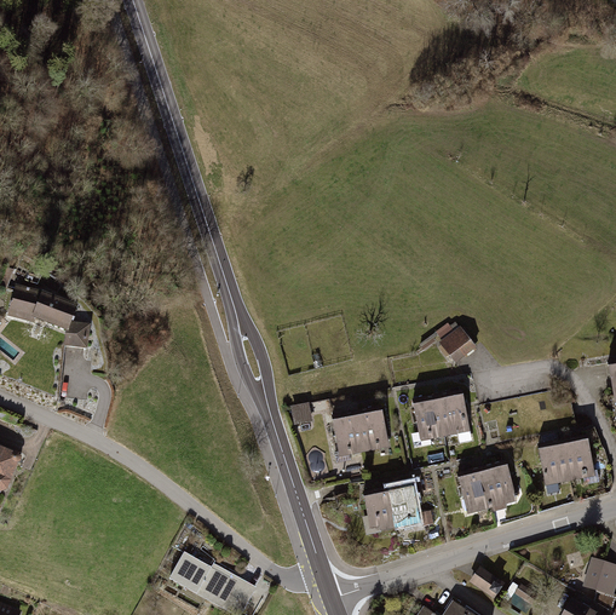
[(64,332),(62,346),(86,348),(88,323),(70,322),(76,304),(15,282),(7,316),(30,321),(64,332)]
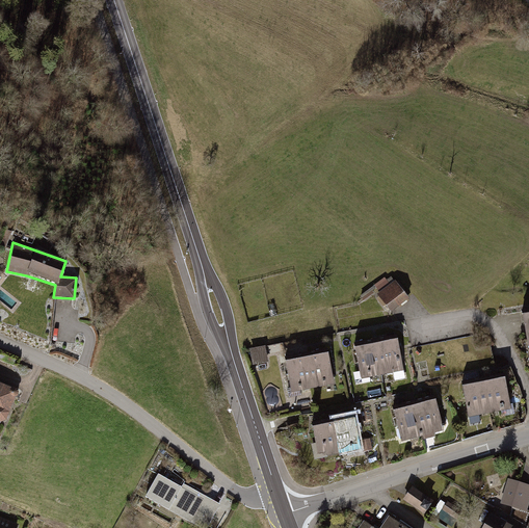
[(410,295),(394,279),(390,282),(382,274),(361,294),(364,297),(377,286),(380,290),(377,292),(393,310),(410,295)]
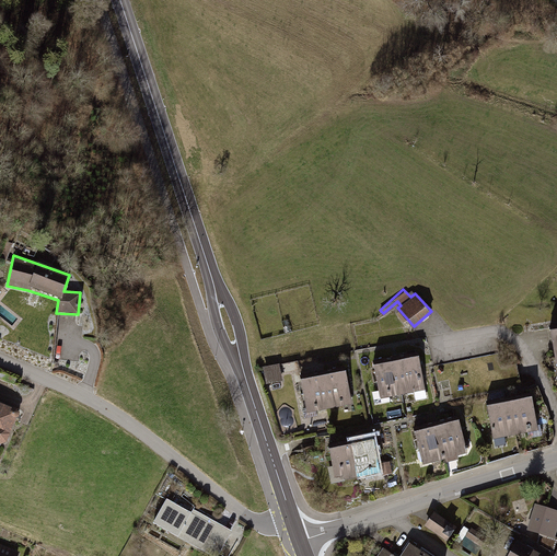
[(420,354),(397,358),(404,394),(426,390),(420,354)]
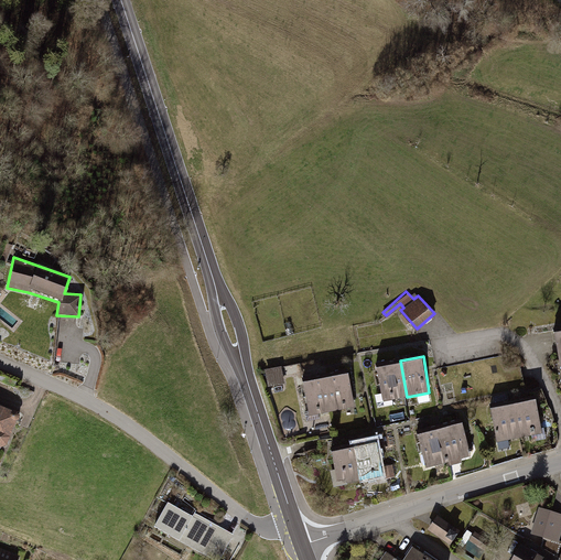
[(407,397),(400,361),(377,364),(384,400),(407,397)]
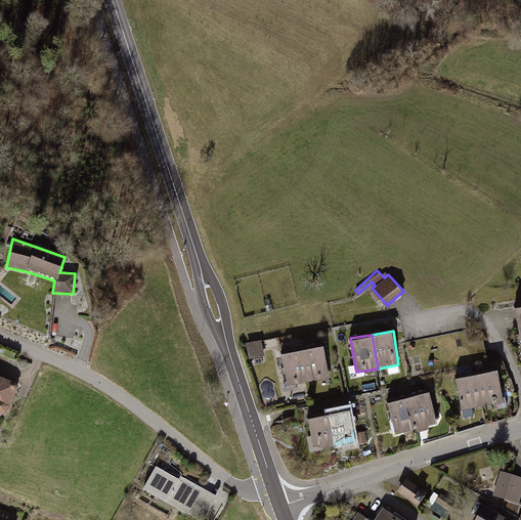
[(259,337),(244,340),(247,356),(262,354),(259,337)]
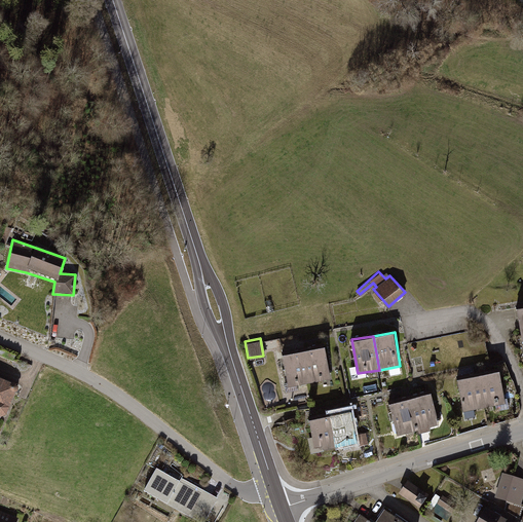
[(324,346),(303,350),(308,380),(329,377),(324,346)]
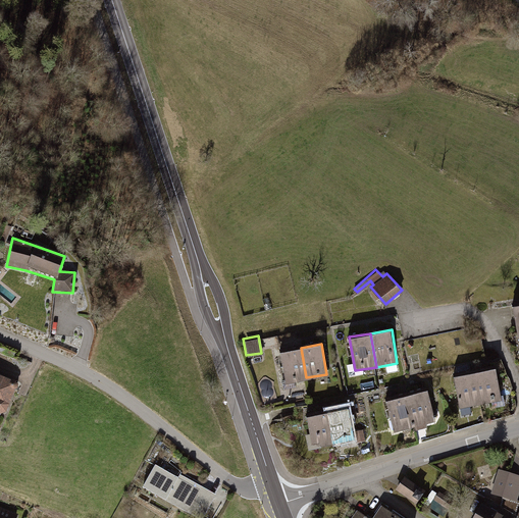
[(306,377),(301,348),(279,352),(284,381),(306,377)]
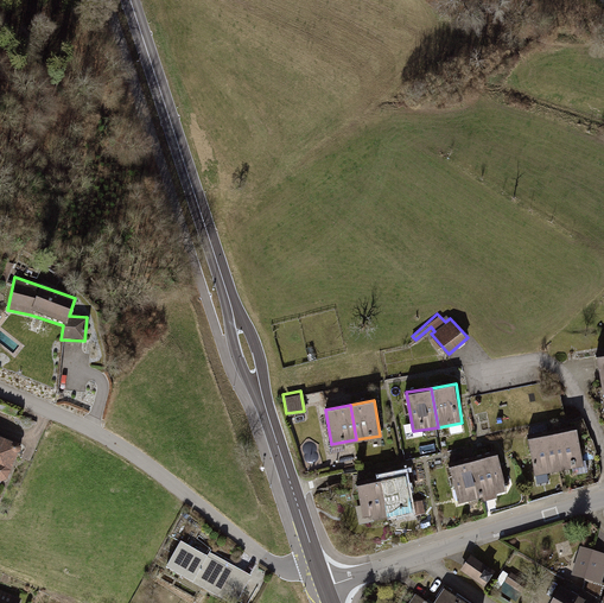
[(577,430),(553,435),(560,474),(584,469),(577,430)]
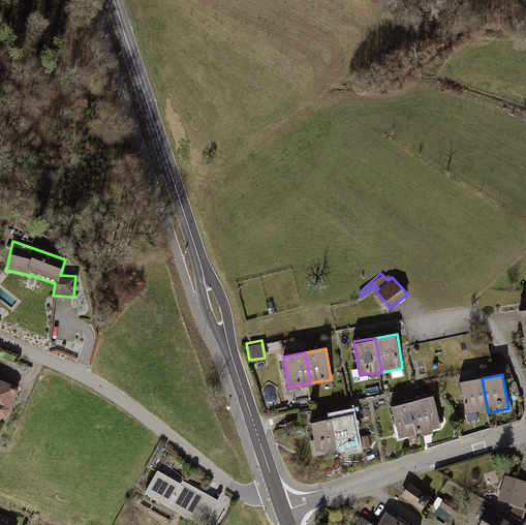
[(488,412),(482,378),(460,382),(466,417),(488,412)]
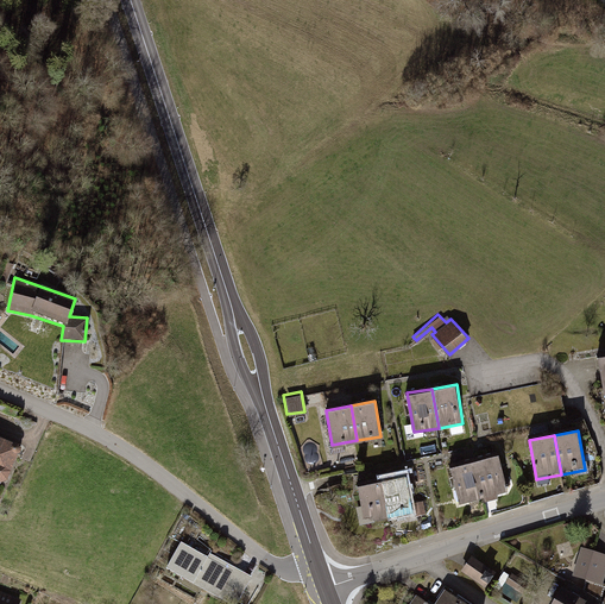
[(0,483),(2,484),(17,447),(0,440),(0,483)]
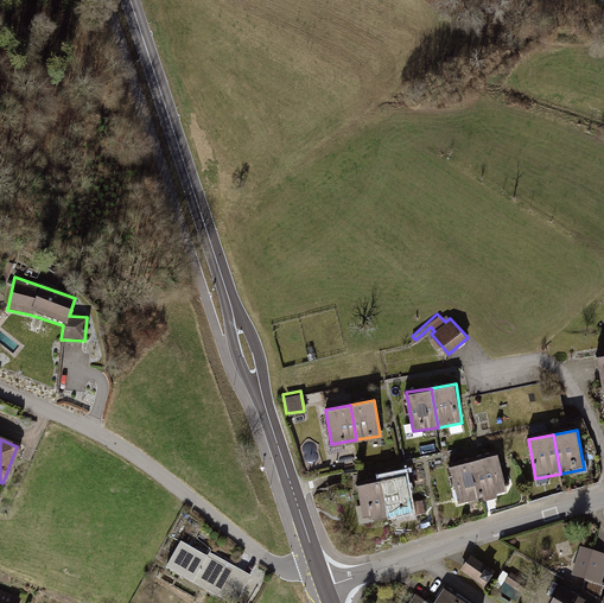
[(500,456),(476,461),(483,500),(507,495),(500,456)]
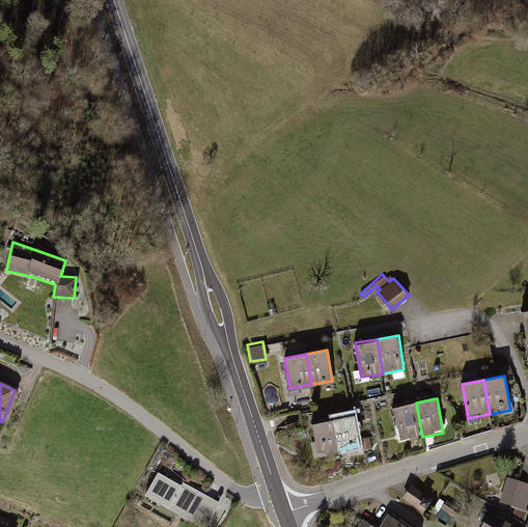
[(422,437),(416,403),(394,407),(400,441),(422,437)]
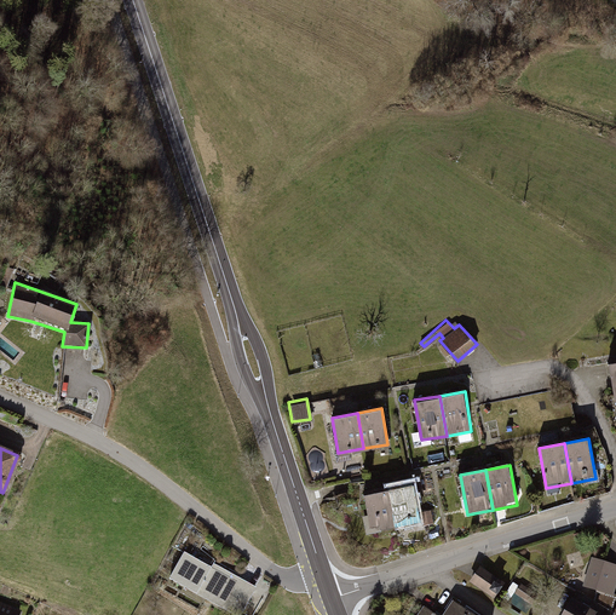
[(413,486),(389,490),(396,530),(420,526),(413,486)]
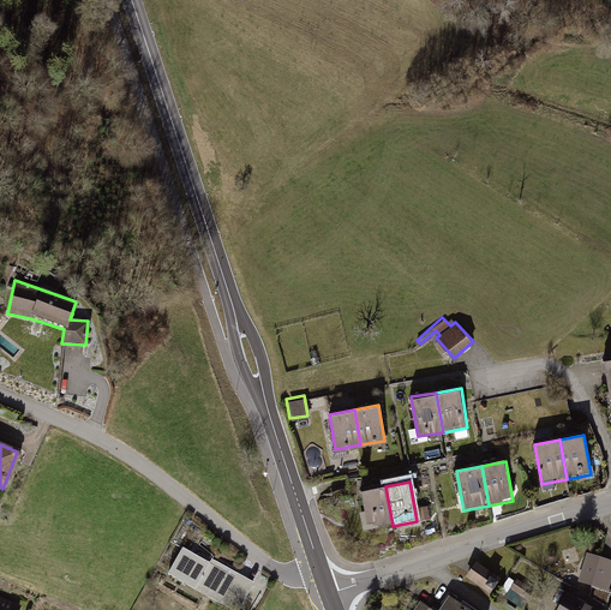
[(393,526),(385,486),(360,490),(367,530),(393,526)]
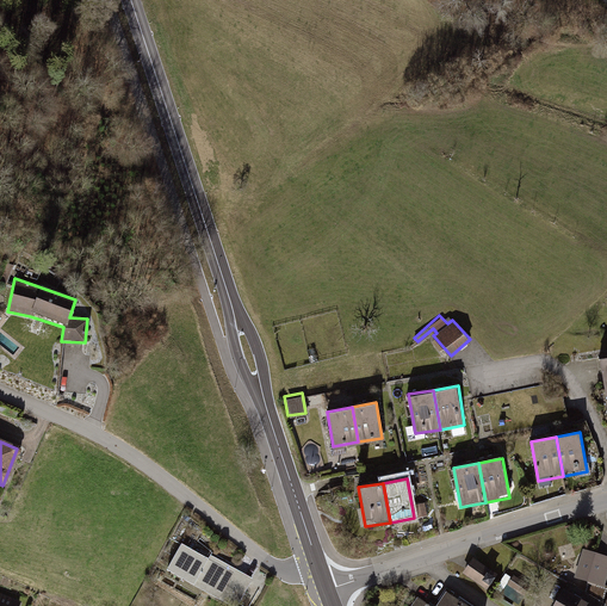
[(233,605),(247,576),(179,543),(163,574),(230,605),(233,605)]
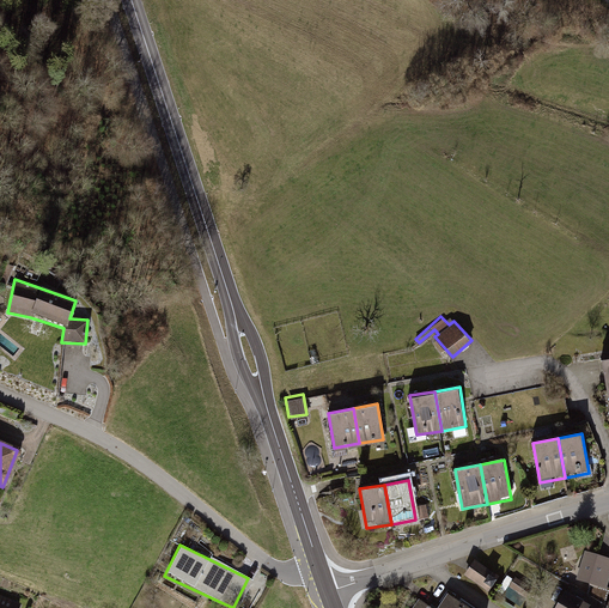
[(608,563),(608,561),(589,553),(578,577),(600,587),(608,563)]
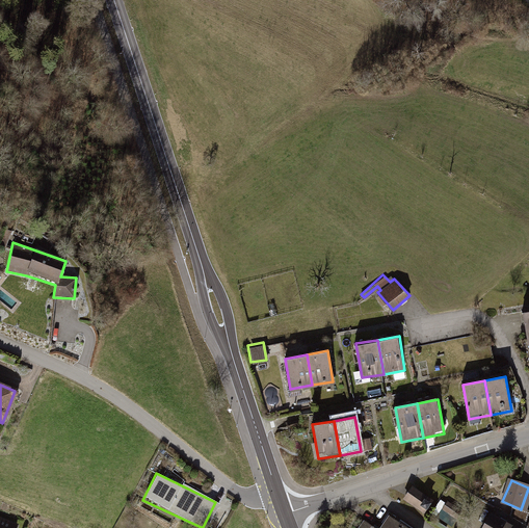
[(425,497),(410,487),(402,499),(418,509),(425,497)]
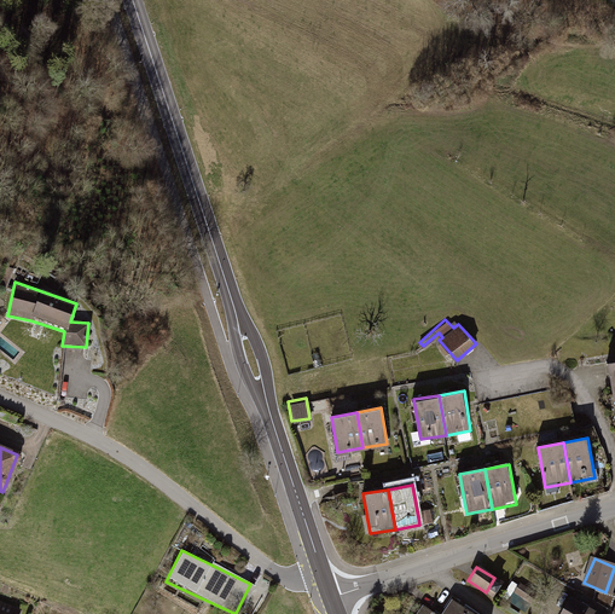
[(534,594),(517,583),(506,600),(523,610),(534,594)]
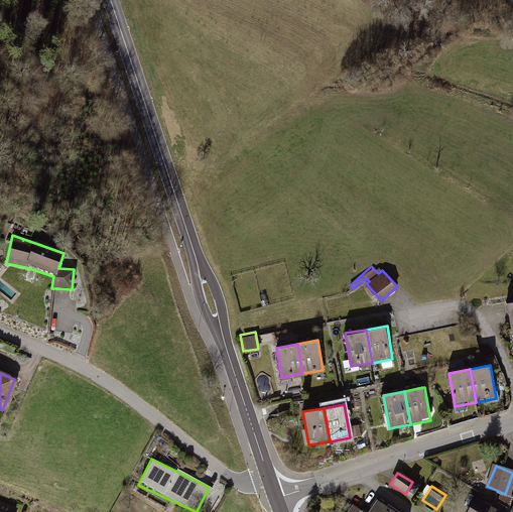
[(503,511),(477,497),(468,511),(503,511)]
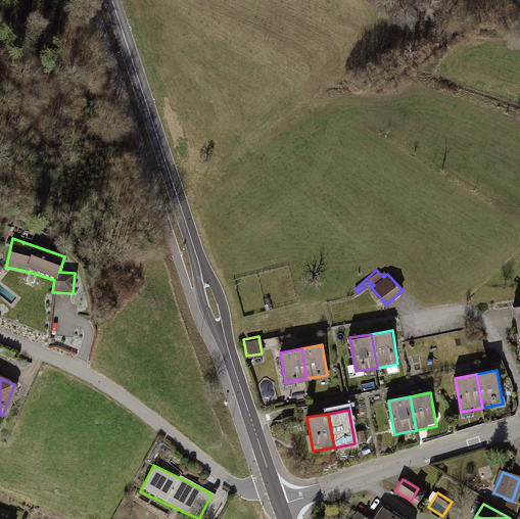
[(0,518),(17,518),(20,514),(0,506),(0,518)]
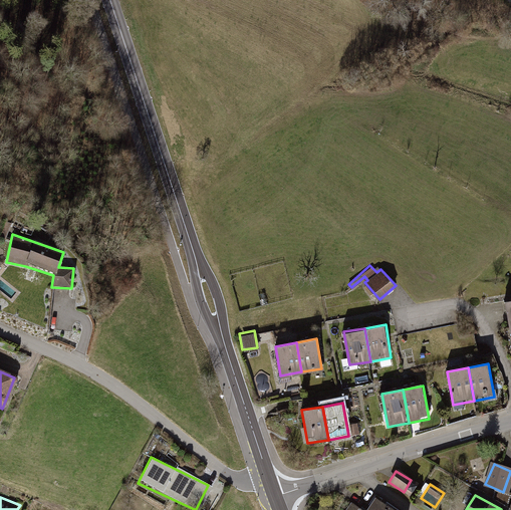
[(395,509),(376,497),(367,509),(395,509)]
